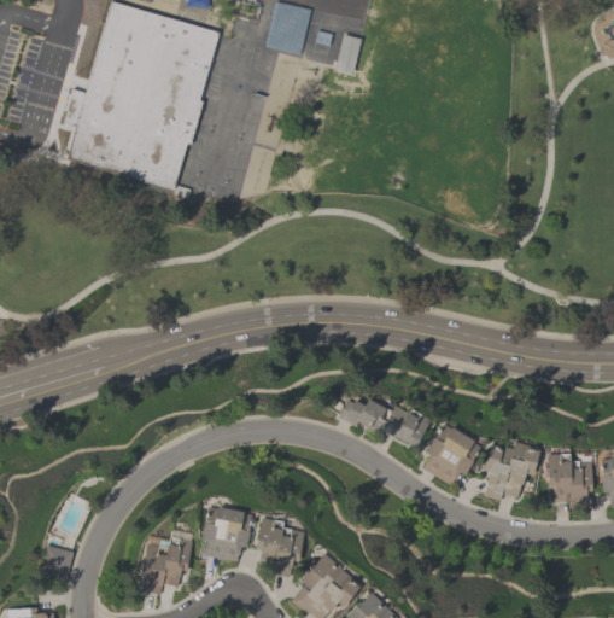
[(265,47),(276,1),(311,10),(300,56),(265,47)]
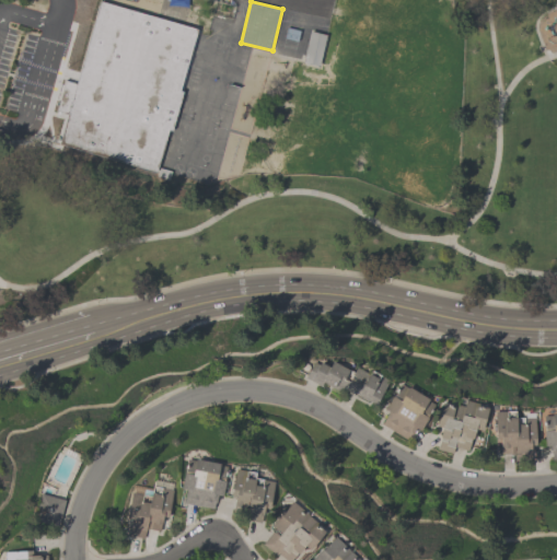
[(198,28),(182,91),(185,92),(174,131),(171,130),(159,172),(61,144),(69,115),(65,114),(65,115),(59,114),(59,112),(58,111),(67,81),(78,84),(101,2),(198,28)]
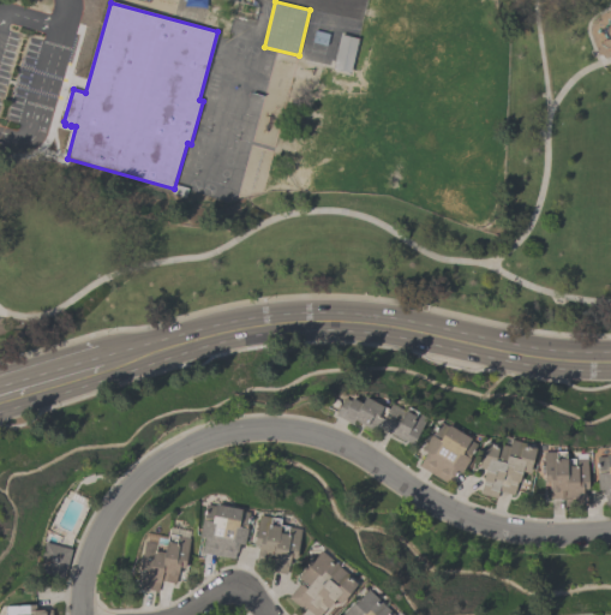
[(334,69),(342,34),(359,39),(352,72),(334,69)]
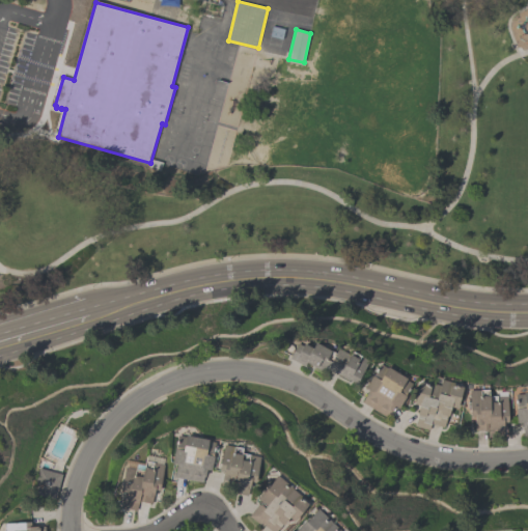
[(290,359),(299,342),(303,345),(304,343),(313,347),(315,343),(336,354),(339,348),(352,355),(353,352),(362,356),(362,357),(369,361),(358,385),(328,369),(326,372),(308,363),(306,366),(290,359)]
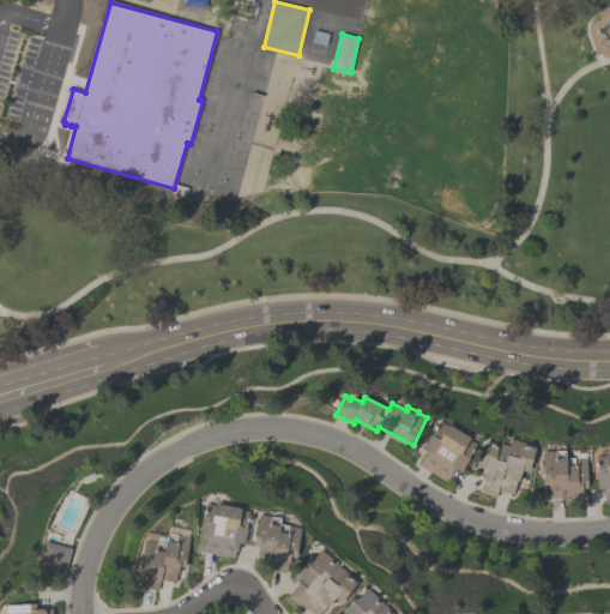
[(420,465),(423,459),(422,458),(427,451),(422,449),(430,434),(432,434),(440,420),(448,425),(471,438),(471,439),(478,443),(469,458),(470,458),(461,473),(457,470),(452,479),(450,477),(447,482),(420,465)]
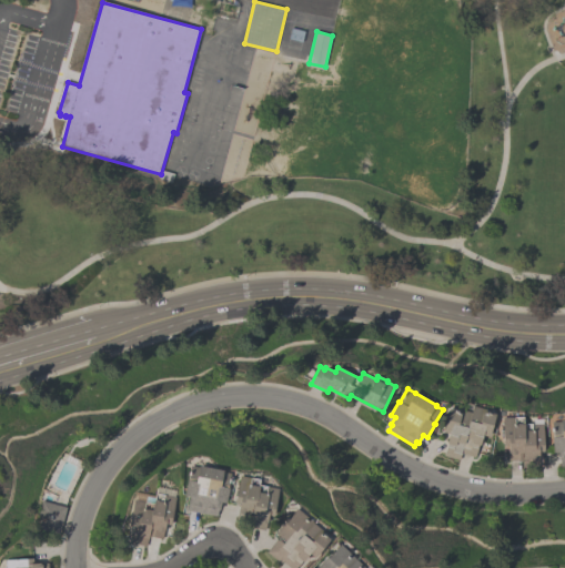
[(490,437),(484,436),(481,446),(480,446),(476,457),(463,454),(461,460),(445,456),(449,444),(447,444),(451,434),(444,432),(451,407),(461,411),(461,408),(472,412),(474,405),(487,409),(487,411),(496,413),(490,437)]
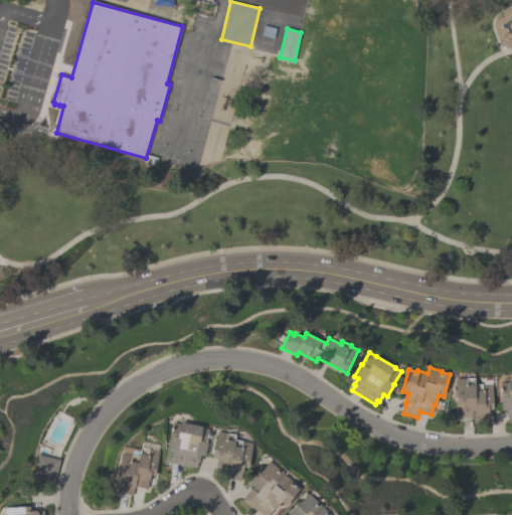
[(462,417),(462,404),(457,404),(457,378),(475,378),(475,384),(484,384),(484,380),(493,380),(493,384),(494,384),(494,409),(489,409),(489,424),(475,424),(475,417),(462,417)]
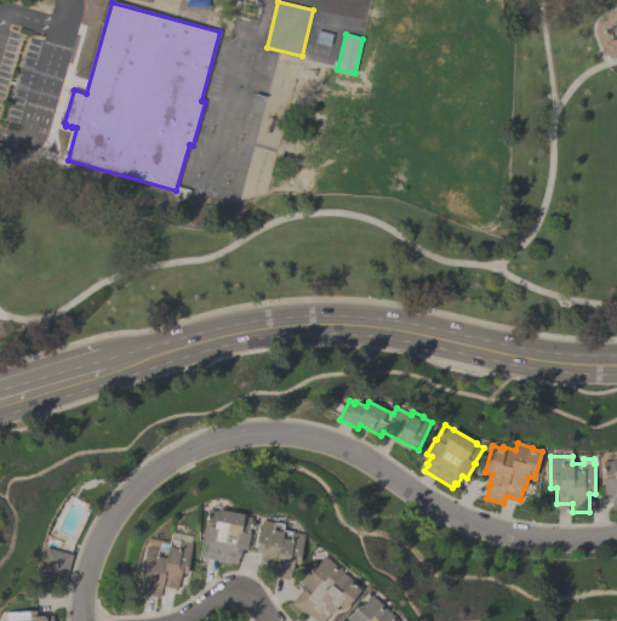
[(604,461),(612,460),(612,459),(616,459),(616,510),(613,510),(612,502),(611,503),(611,495),(605,495),(604,461)]
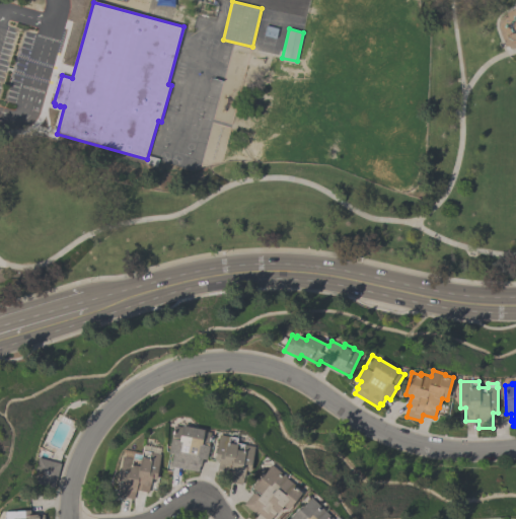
[(200,471),(172,466),(173,460),(171,460),(173,453),(169,452),(171,438),(172,439),(175,426),(181,427),(182,426),(204,430),(204,431),(211,433),(209,445),(210,446),(207,460),(203,459),(200,471)]
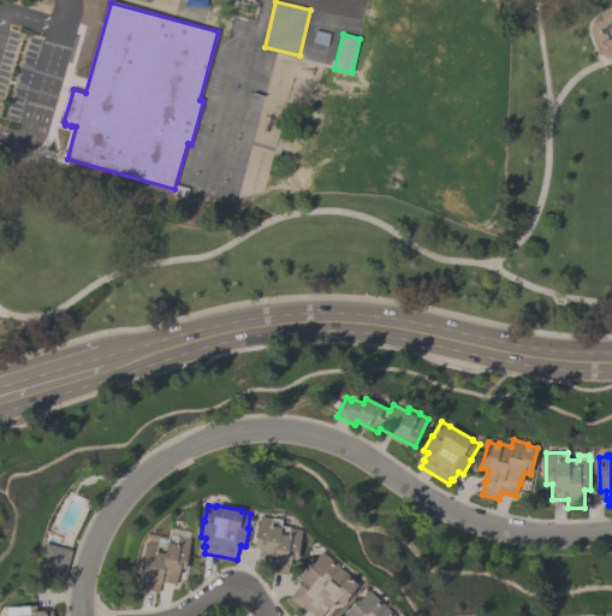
[(262,516),(283,520),(281,526),(303,529),(295,568),(291,568),(289,575),(272,572),(273,567),(257,563),(260,549),(255,548),(262,516)]
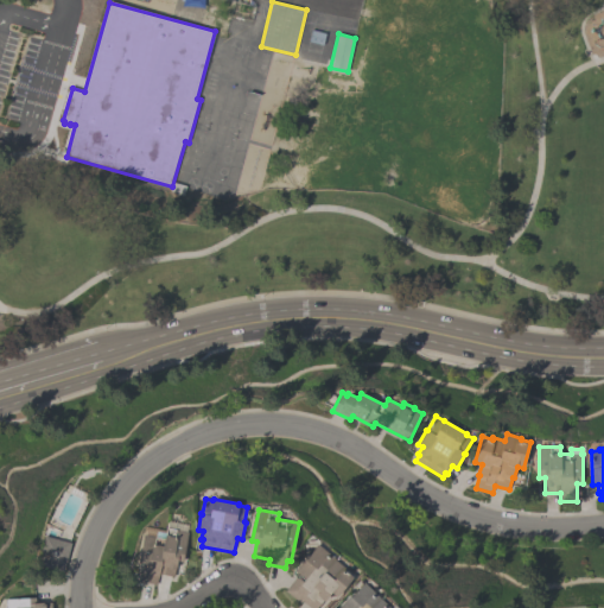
[(167,531),(170,521),(190,525),(189,532),(190,532),(182,574),(176,572),(176,577),(160,574),(158,584),(141,581),(144,565),(139,565),(146,526),(167,531)]
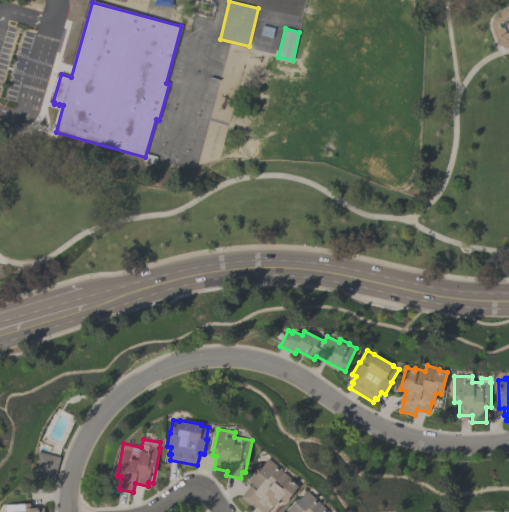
[(55,482),(33,476),(40,451),(62,457),(55,482)]
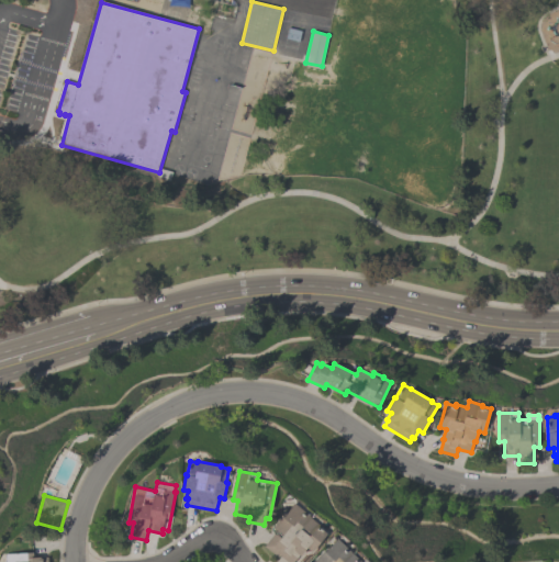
[(328,534),(312,552),(308,548),(301,557),(300,555),(294,561),(287,561),(280,557),(279,558),(265,546),(275,535),(276,536),(277,535),(281,538),(283,536),(274,528),(294,503),(311,517),(321,526),(321,527),(328,534)]
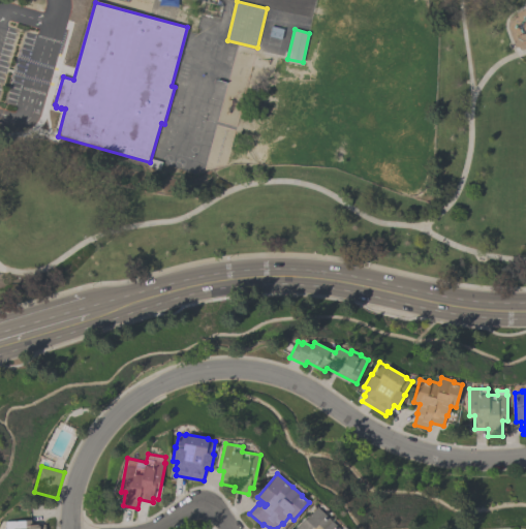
[(340,528),(297,528),(305,519),(306,520),(317,507),(340,528)]
